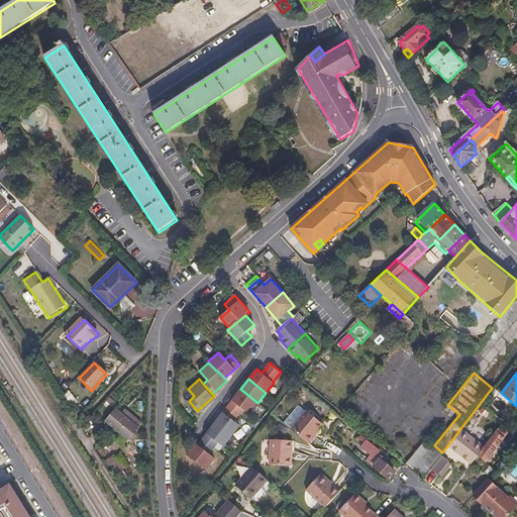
[(257,403),(240,389),(227,406),(238,414),(243,408),(249,413),(257,403)]
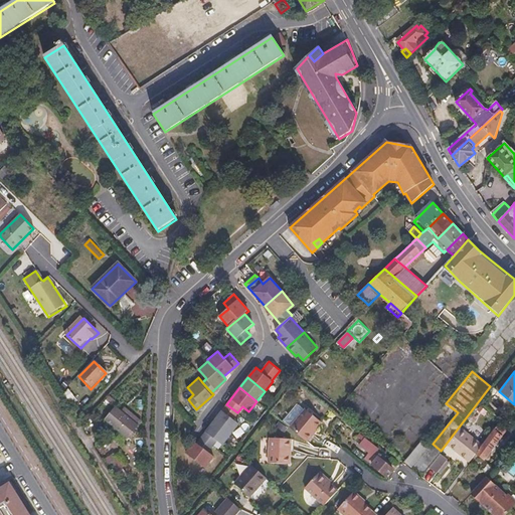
[(282,419),(306,440),(313,432),(311,430),(314,426),(319,420),(298,401),(282,419)]
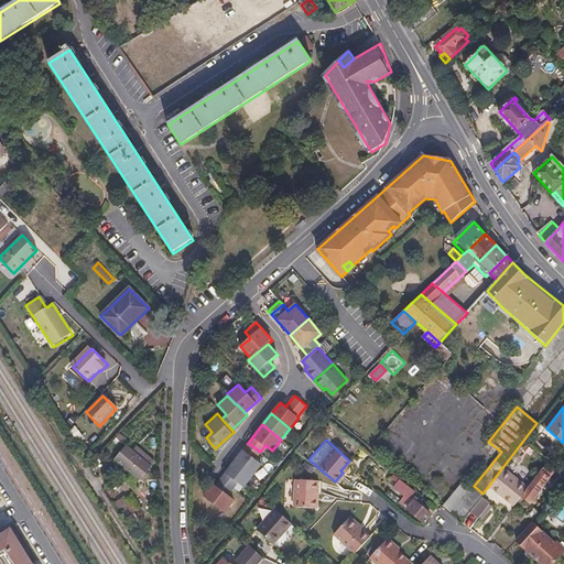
[(256,458),(260,452),(248,443),(234,461),(252,475),(262,464),(256,458)]
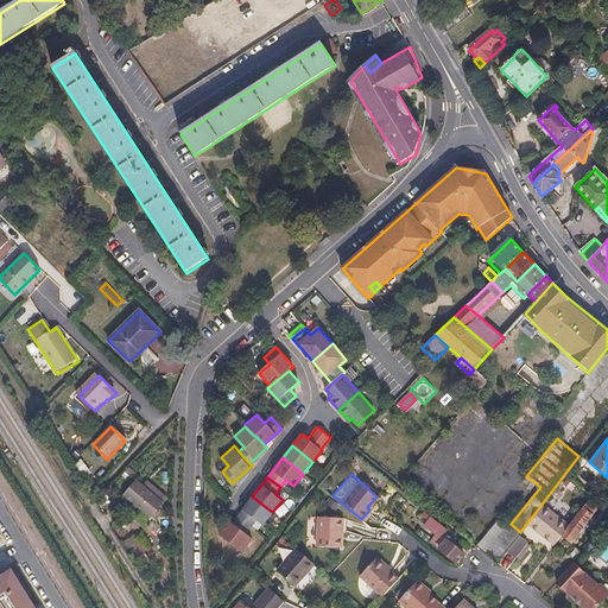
[(152,512),(163,499),(135,479),(125,492),(152,512)]
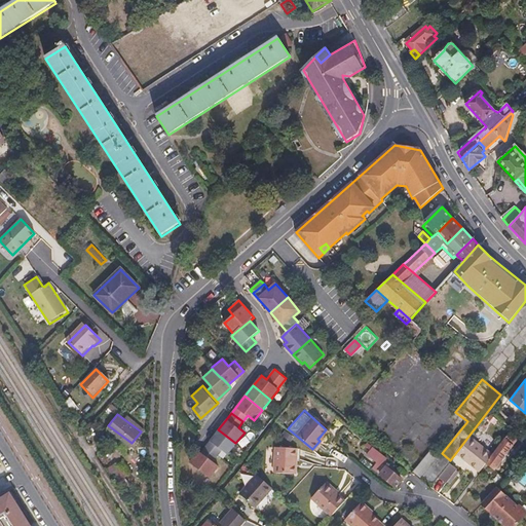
[(227,454),(235,443),(218,429),(204,446),(217,455),(221,449),(227,454)]
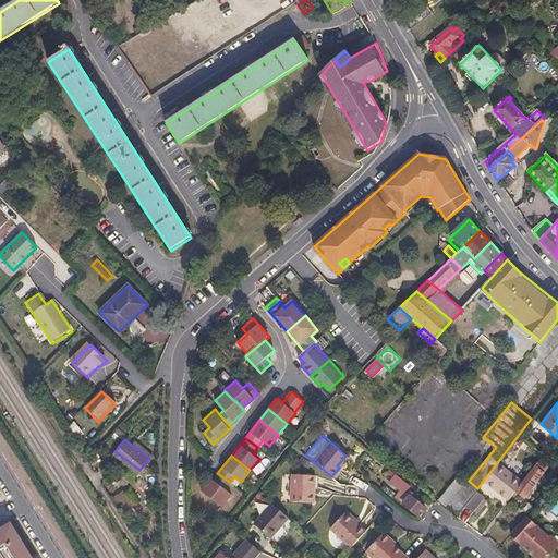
[(542,457),(523,481),(517,490),(525,497),(550,463),(542,457)]
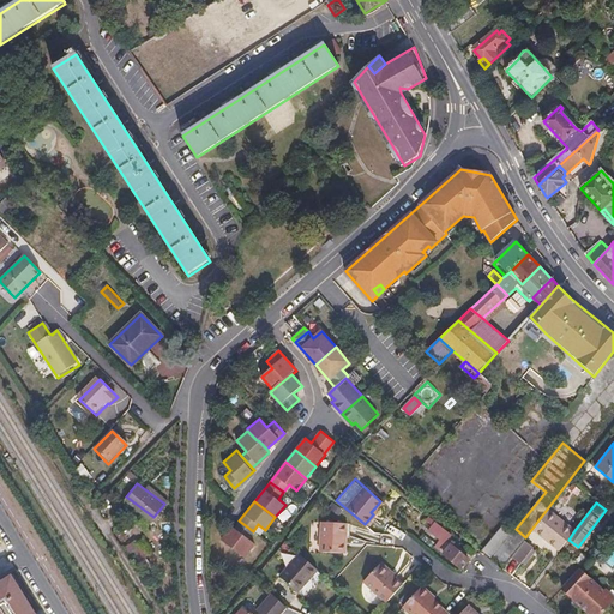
[(576,529),(549,509),(534,528),(560,549),(569,540),(576,529)]
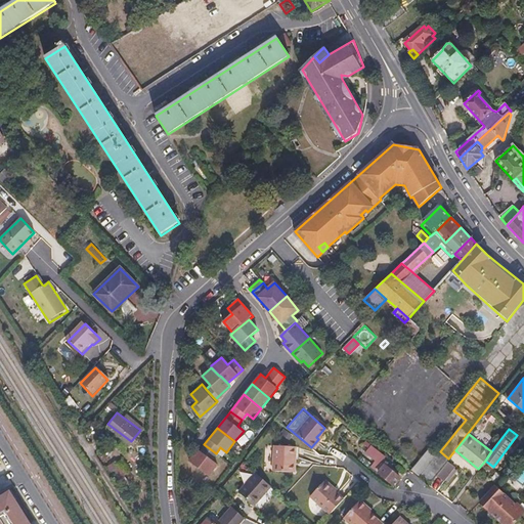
[(387,456),(367,441),(365,444),(375,451),(373,454),(378,459),(372,467),(394,485),(400,477),(382,462),(387,456)]
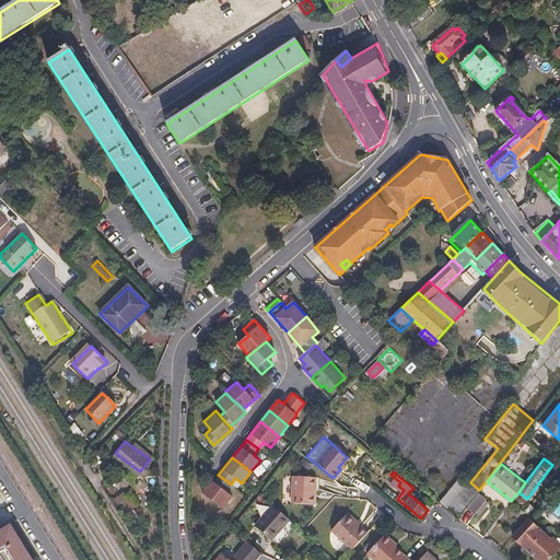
[(231,485),(218,475),(213,480),(212,479),(202,492),(223,508),(232,496),(226,490),(231,485)]
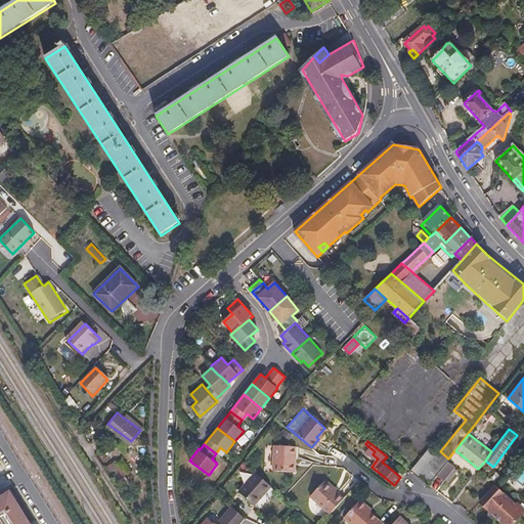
[(272,469),(290,471),(291,463),(295,463),(296,446),(274,444),(272,469)]
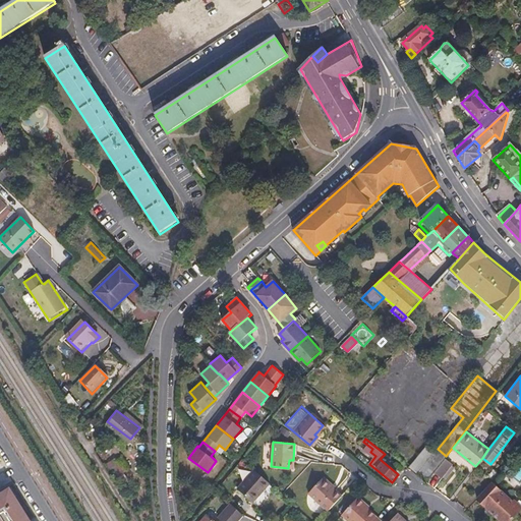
[(446,456),(428,442),(409,467),(425,481),(446,456)]
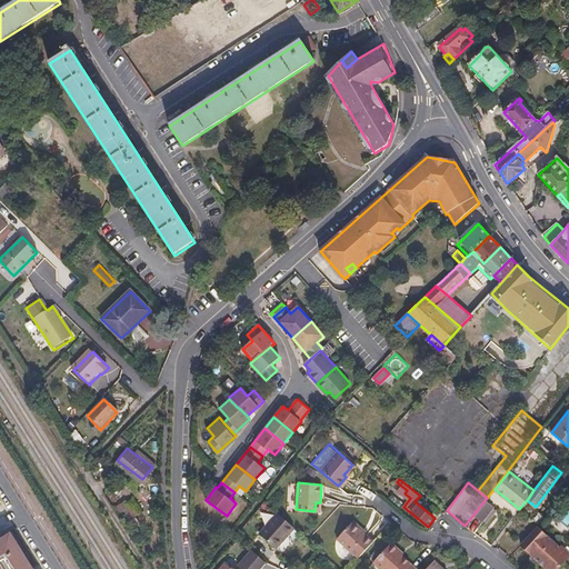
[(495,506),(487,500),(475,515),(482,521),(495,506)]
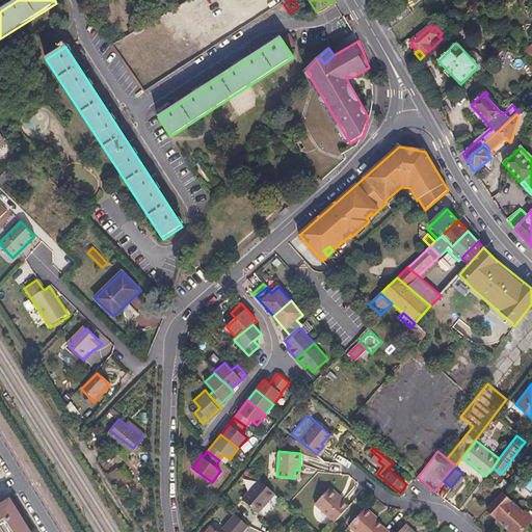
[(259,512),(275,494),(260,479),(243,499),(259,512)]
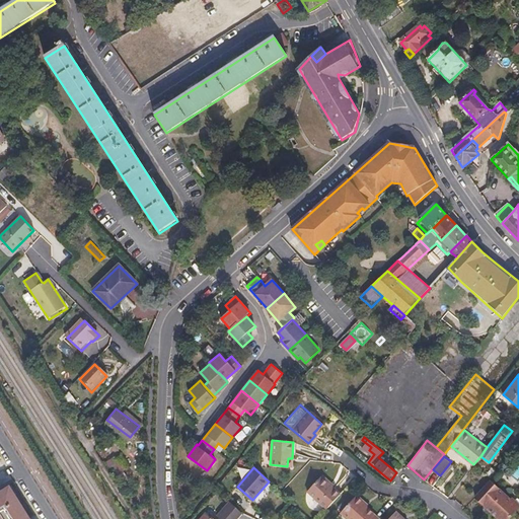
[(326,508),(340,494),(332,488),(328,484),(330,483),(321,474),(307,491),(326,508)]
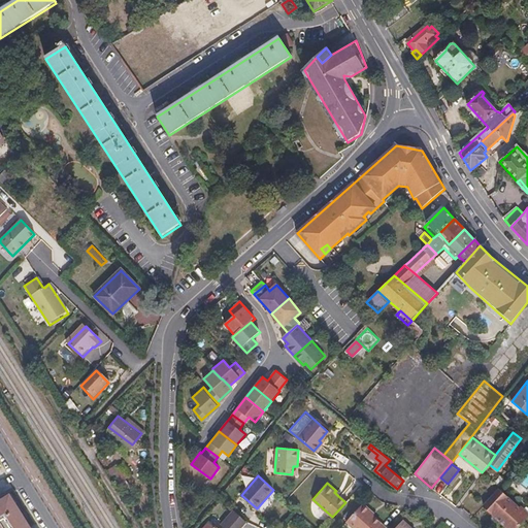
[(517,527),(527,516),(527,515),(501,491),(499,489),(484,505),(507,527),(517,527)]
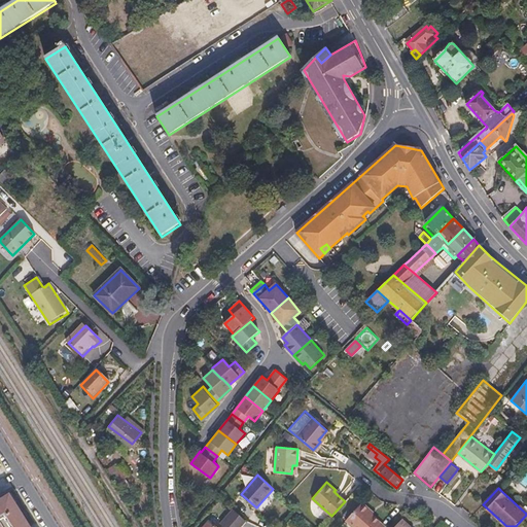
[(31,526),(15,502),(13,504),(8,496),(0,501),(0,526),(31,526)]
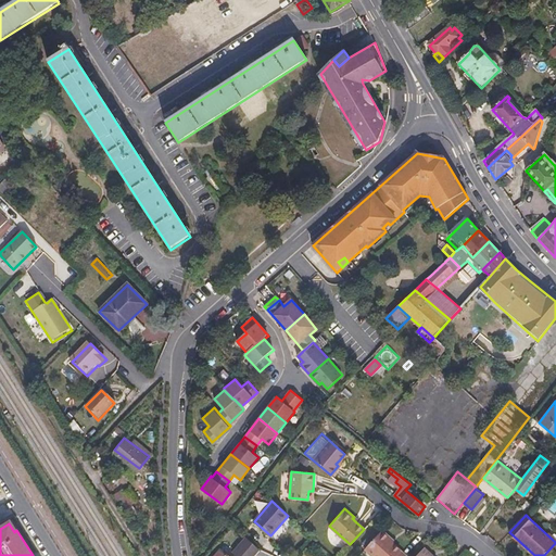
[(373,555),(405,555),(407,555),(393,543),(388,538),(390,536),(382,529),(365,548),(373,555)]
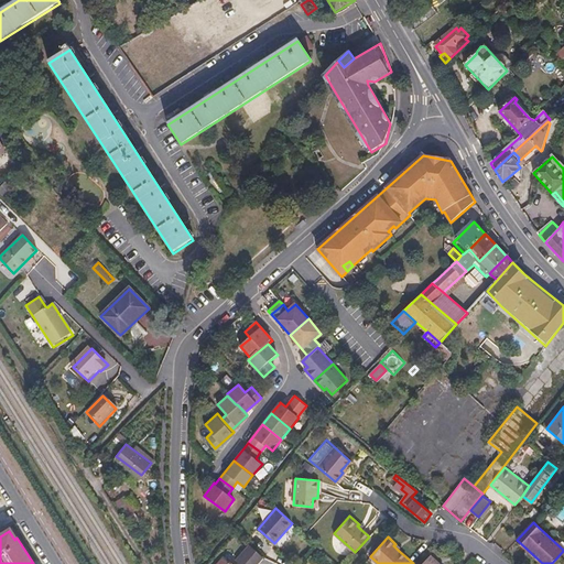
[(239,563),(259,563),(264,559),(253,549),(239,563)]
